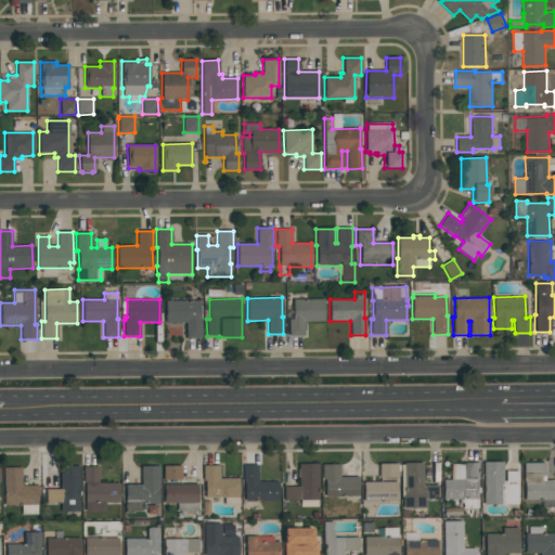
[(293,320),(293,299),(324,299),(324,322),(304,322),(305,336),(288,336),(288,320),(293,320)]
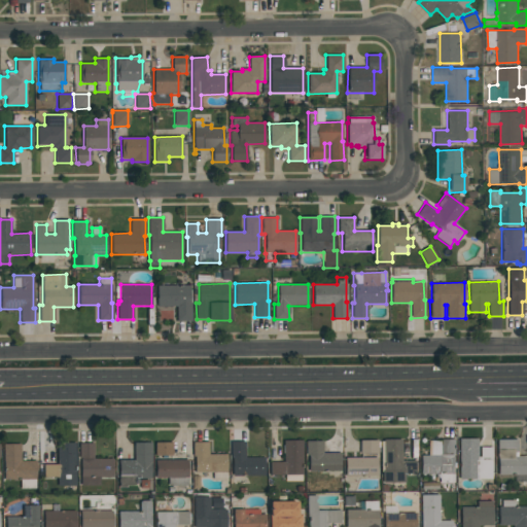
[(176,307),(157,307),(156,286),(189,285),(189,304),(191,304),(191,321),(176,322),(176,307)]
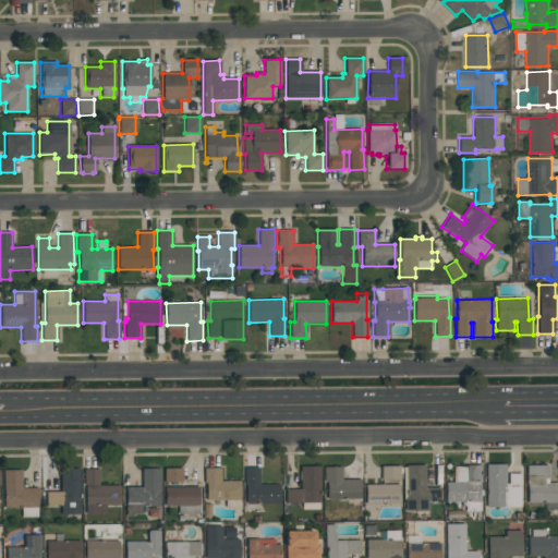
[(521,507),(486,508),(486,464),(506,464),(506,484),(508,484),(508,474),(521,474),(521,488),(521,507)]
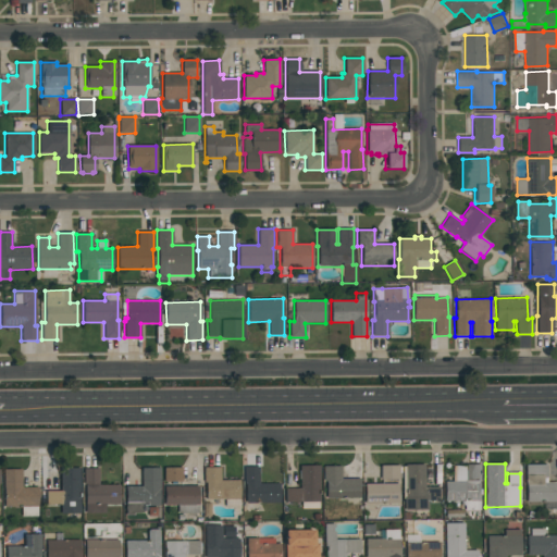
[(319,509),(300,509),(300,503),(285,503),(285,489),(299,489),(299,466),(320,465),(320,502),(319,502),(319,509)]
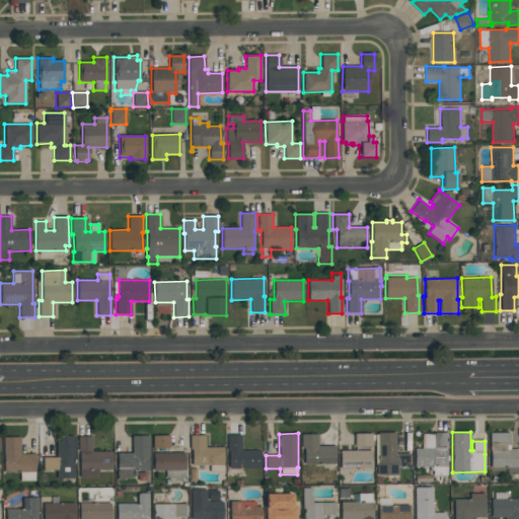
[(371,433),(372,447),(354,447),(354,434),(371,433)]
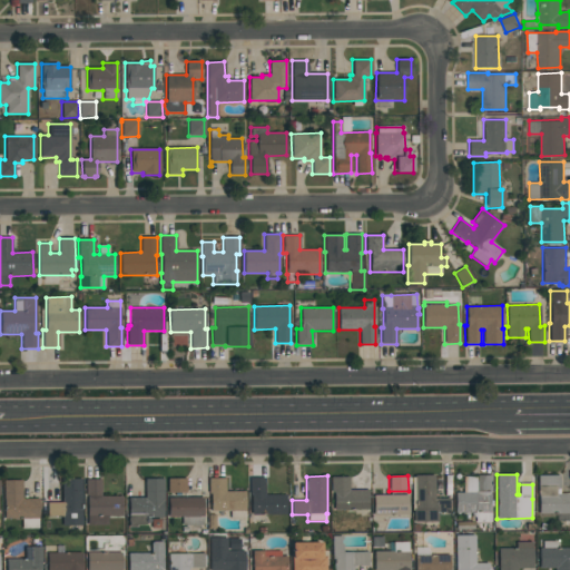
[(434,499),(449,499),(449,512),(438,512),(438,522),(413,522),(413,511),(412,511),(411,478),(414,477),(414,475),(434,475),(434,499)]
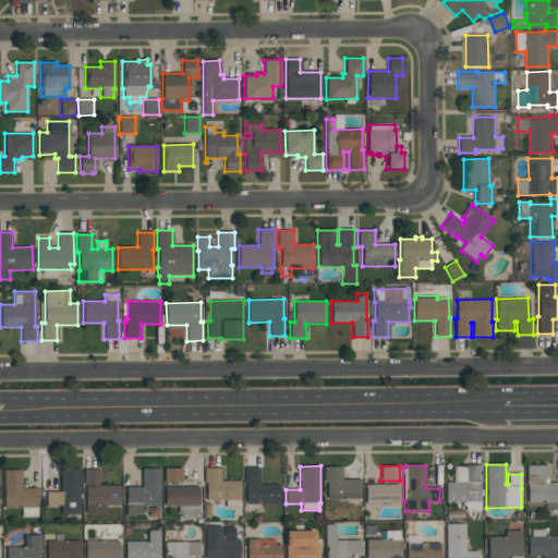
[(481,465),(481,483),(480,483),(480,510),(465,511),(465,506),(462,507),(462,501),(446,502),(446,483),(453,483),(453,466),(465,465),(481,465)]
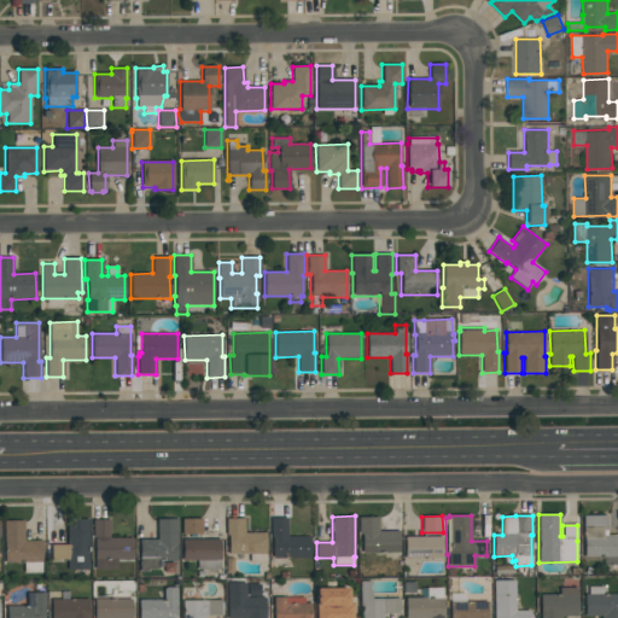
[(583,516),(606,516),(606,535),(617,535),(617,557),(584,558),(584,537),(583,537),(583,516)]
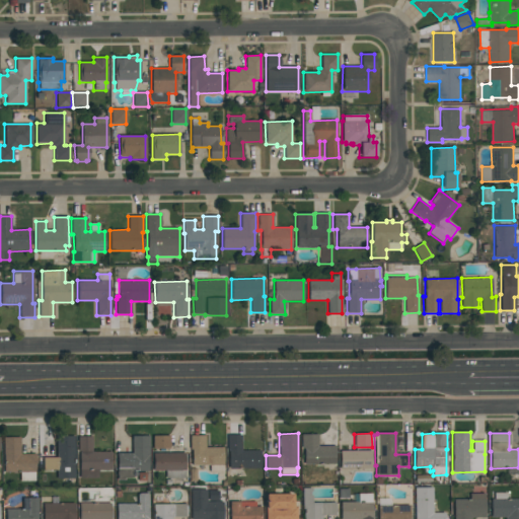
[(335,463),(304,464),(303,448),(301,448),(301,434),(317,434),(317,446),(335,446),(335,463)]
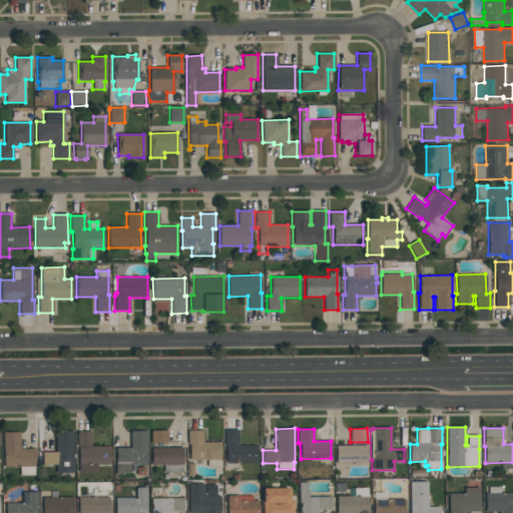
[(220,442),(220,466),(207,467),(207,460),(189,460),(189,444),(187,444),(187,430),(202,430),(203,442),(220,442)]
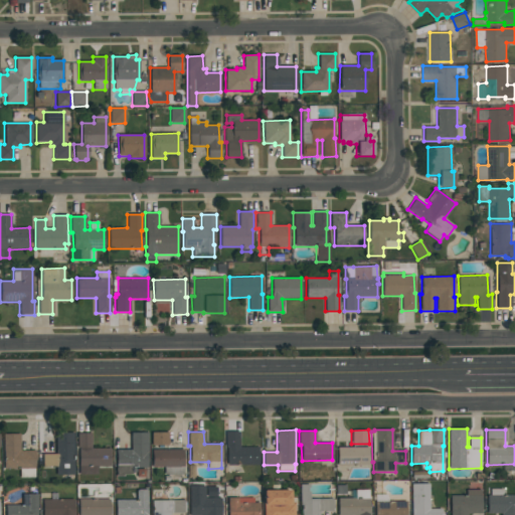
[(259,465),(227,465),(227,447),(225,447),(225,432),(239,432),(239,447),(259,447),(259,465)]
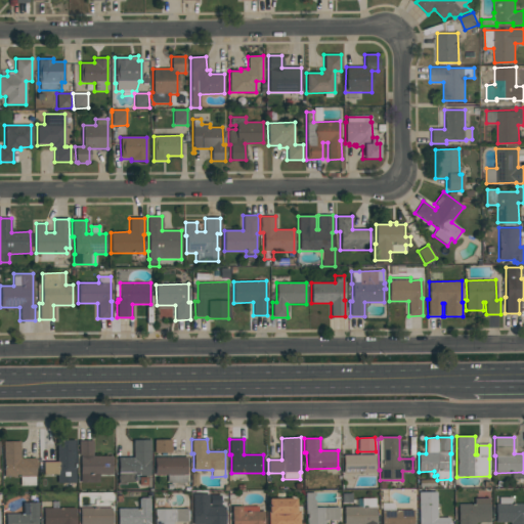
[(56,475),(43,475),(43,462),(56,462),(56,441),(75,440),(75,483),(56,483),(56,475)]
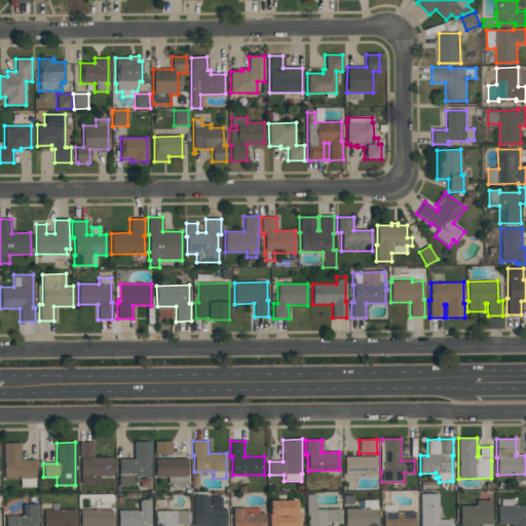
[(151,478),(135,478),(135,484),(126,484),(126,486),(118,486),(118,459),(134,459),(134,442),(151,442),(151,478)]
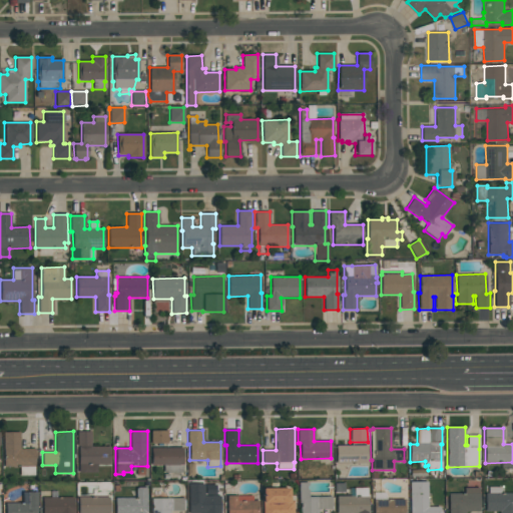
[(167,444),(150,444),(150,431),(167,431),(167,444)]
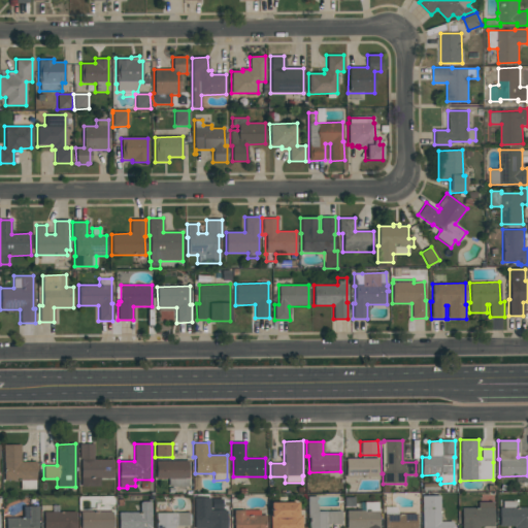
[(80,486),(80,459),(79,459),(79,444),(93,444),(93,460),(112,460),(112,477),(99,477),(99,486),(80,486)]
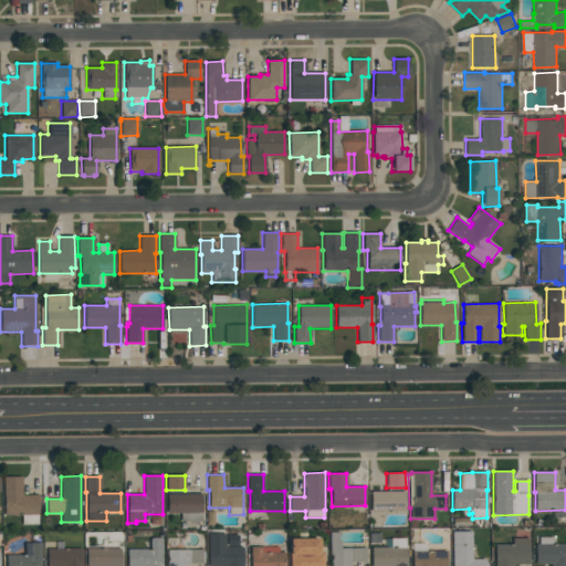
[(4,515),(4,495),(3,495),(3,478),(22,478),(22,495),(39,494),(39,515),(38,515),(39,525),(22,525),(22,515),(4,515)]
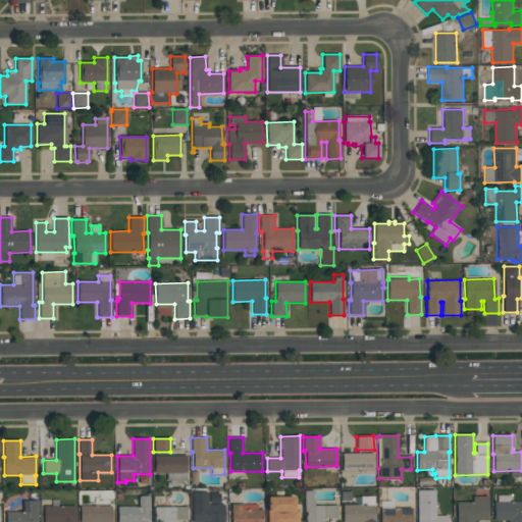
[(373,472),(342,472),(342,454),(373,453),(373,472)]
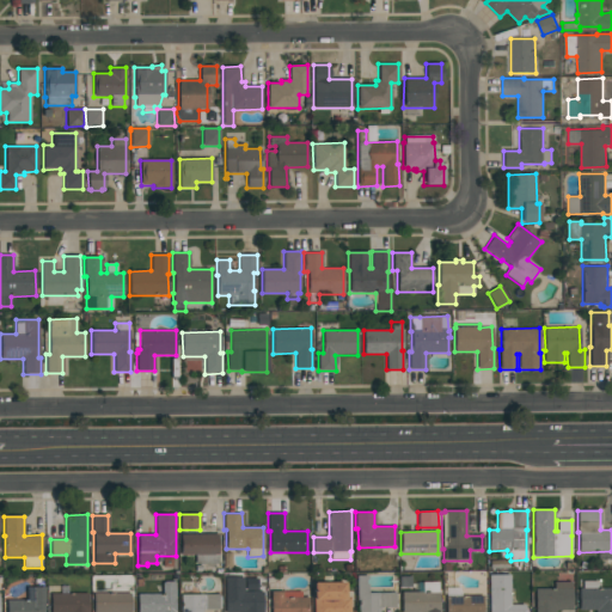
[(219,563),(195,564),(195,556),(181,556),(181,534),(218,533),(219,563)]
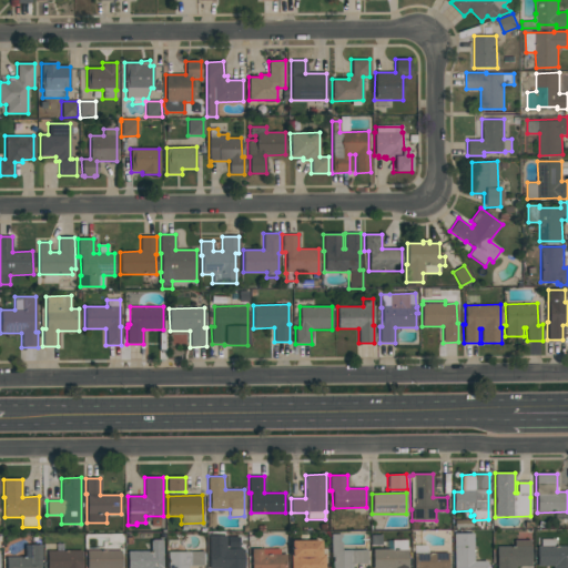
[(332,567),(332,558),(331,558),(331,534),(342,534),(342,537),(340,538),(340,540),(340,541),(342,543),(342,550),(366,550),(367,564),(352,564),(352,567),(332,567)]
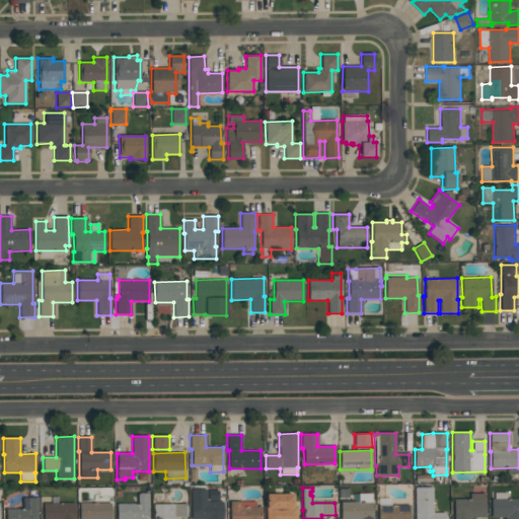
[(414,518),(414,488),(432,488),(433,513),(444,513),(445,518),(414,518)]
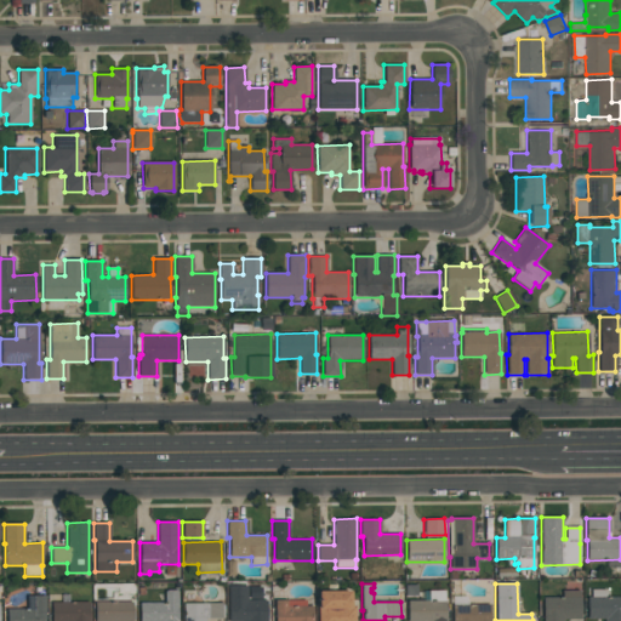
[(267,620),(228,620),(228,586),(248,586),(248,600),(267,600),(267,620)]
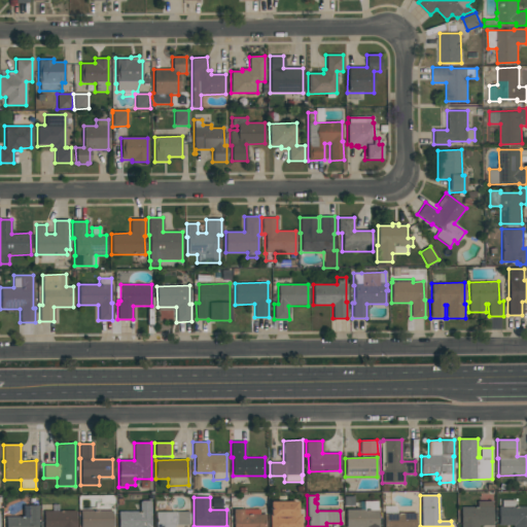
[(378,500),(378,510),(378,526),(346,526),(346,510),(363,510),(363,500),(378,500)]
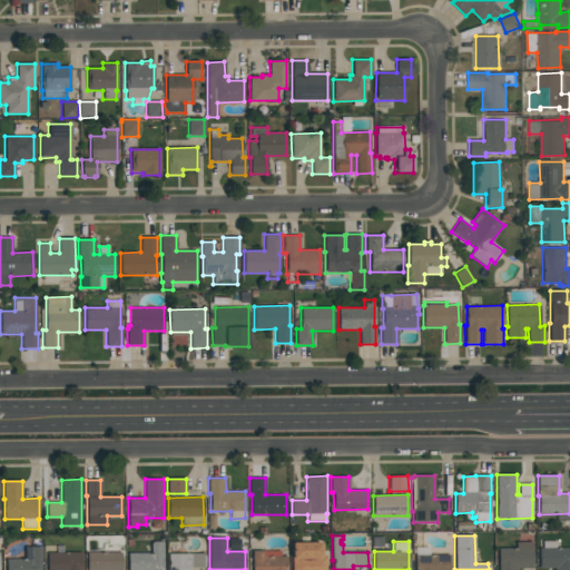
[(569,569),(554,569),(539,569),(539,548),(542,548),(542,541),(557,541),(557,548),(569,548),(569,569)]
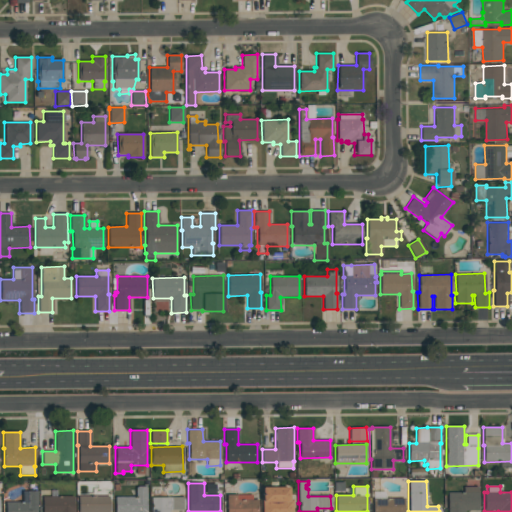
[(115,511),(115,497),(135,497),(135,487),(146,487),(146,511),(115,511)]
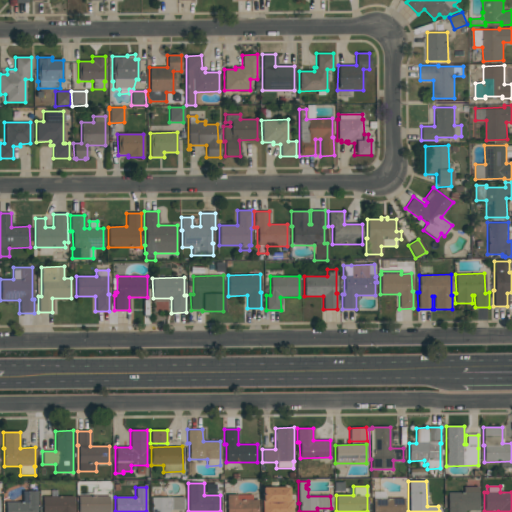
[(479,510),(464,511),(447,511),(447,492),(463,492),(463,487),(478,487),(479,510)]
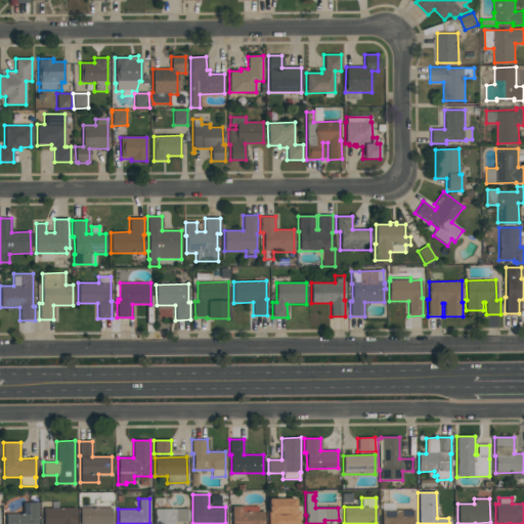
[(268,523),(268,499),(296,499),(296,511),(300,511),(300,523),(268,523)]
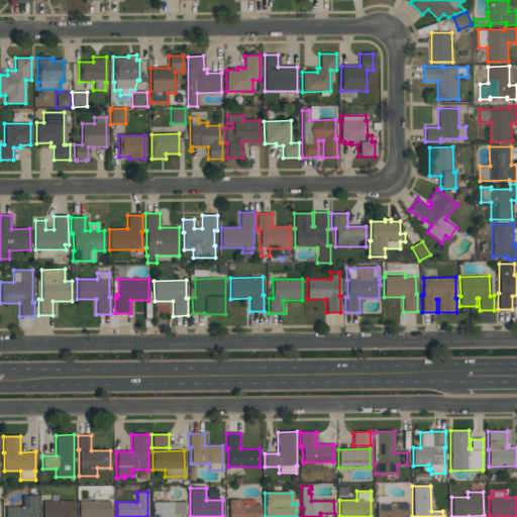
[(42,516),(42,501),(50,501),(50,495),(58,495),(59,501),(74,501),(74,516),(42,516)]
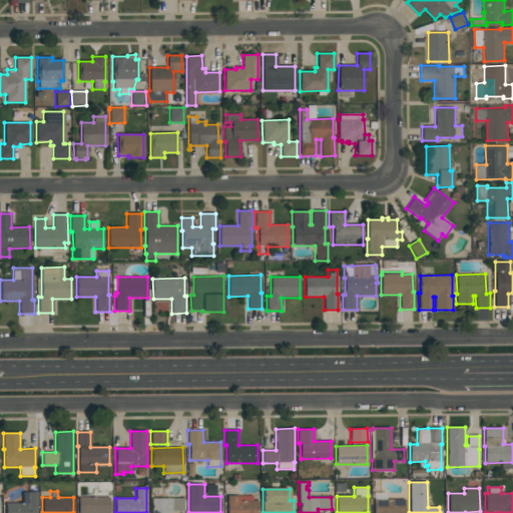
[(5,512),(5,503),(22,503),(22,492),(37,492),(37,512),(5,512)]
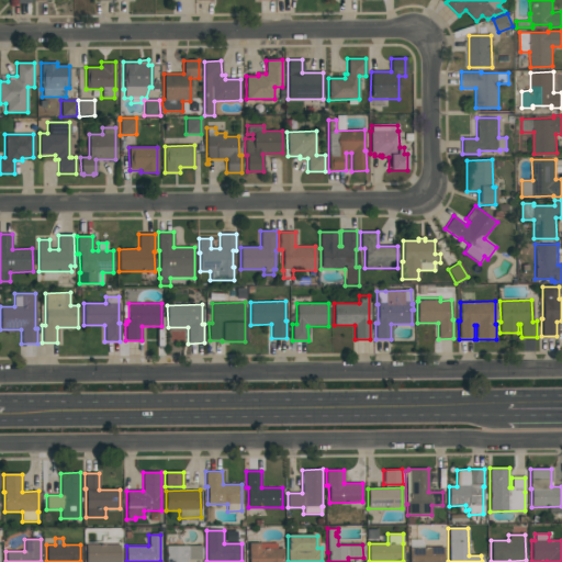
[(408,561),(408,539),(422,539),(424,547),(442,547),(442,561),(408,561)]
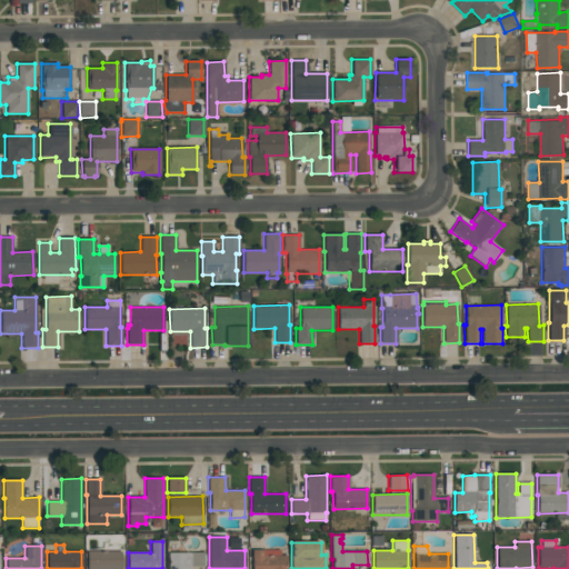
[(251,568),(251,550),(280,550),(280,555),(287,555),(287,568),(251,568)]
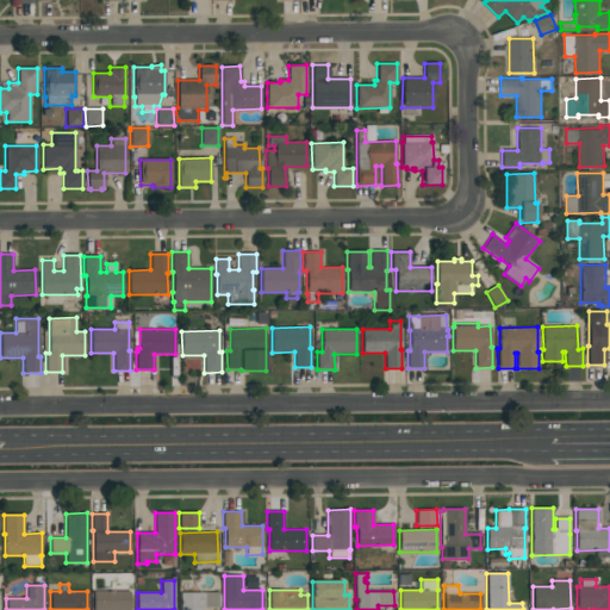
[(93,609),(93,591),(130,591),(130,609),(93,609)]
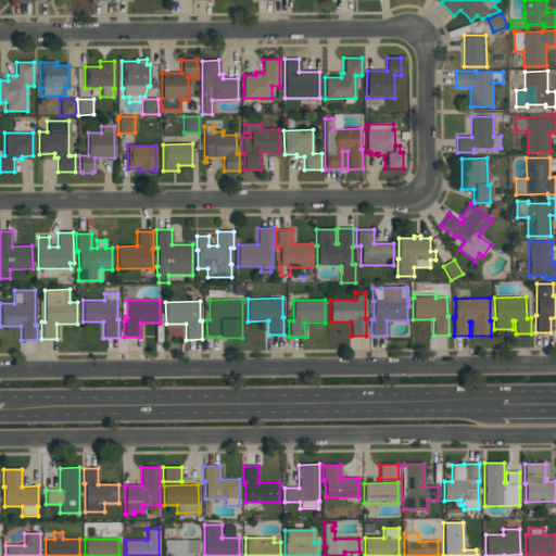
[(184,555),(164,555),(164,540),(198,540),(199,542),(200,542),(201,548),(200,548),(200,554),(184,554),(184,555)]
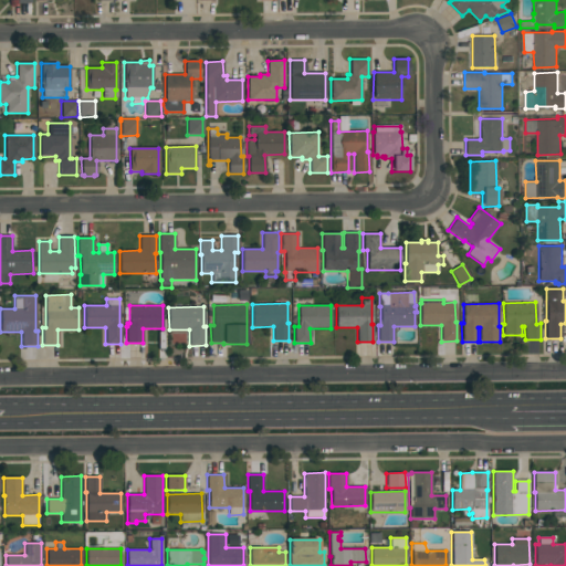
All buildings are outlined.
